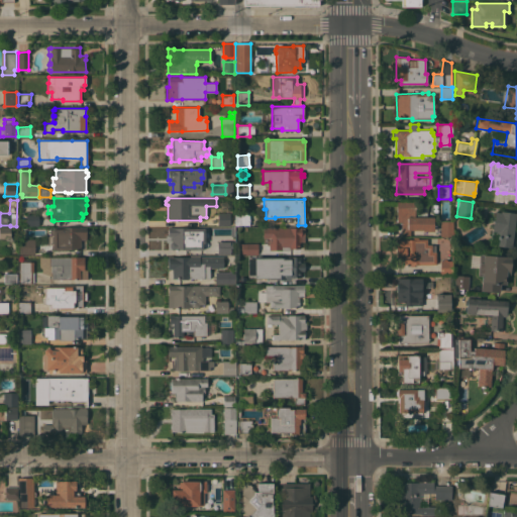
[(414,201),(414,211),(426,211),(426,216),(433,217),(433,230),(422,230),(422,229),(410,229),(410,235),(401,235),(401,222),(396,222),(396,201),(414,201)]
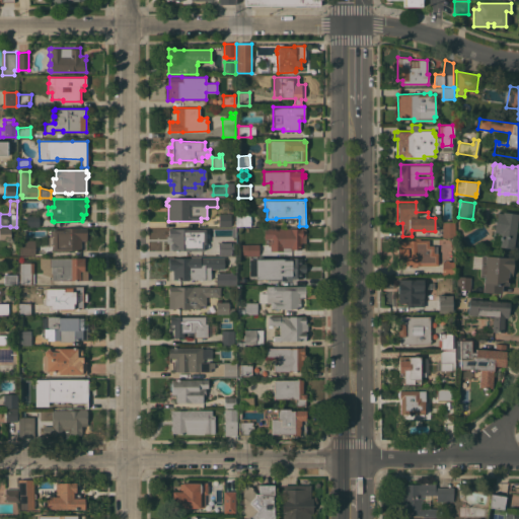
[(518,223),(516,223),(514,239),(518,240),(517,248),(491,244),(497,213),(502,213),(502,212),(517,214),(517,215),(518,215),(518,223)]
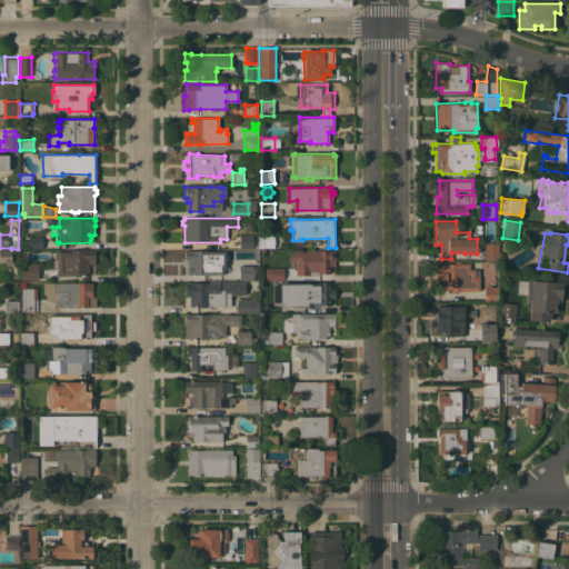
[(275,248),(259,248),(259,235),(275,235),(275,248)]
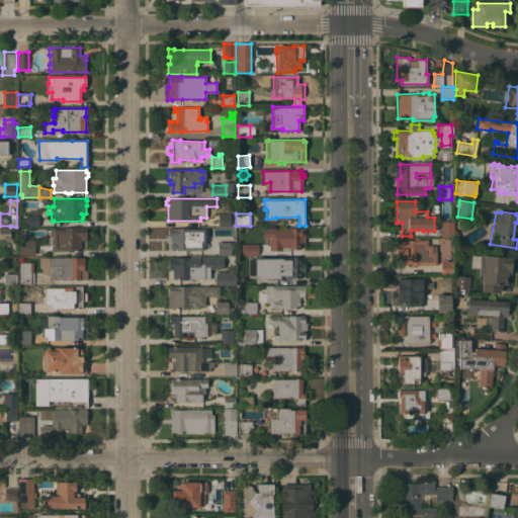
[(38,214),(38,226),(25,226),(26,214),(38,214)]
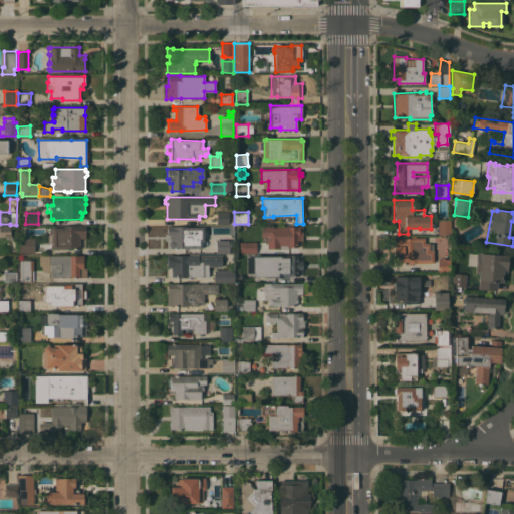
[(226,223),(214,224),(214,213),(226,213),(226,223)]
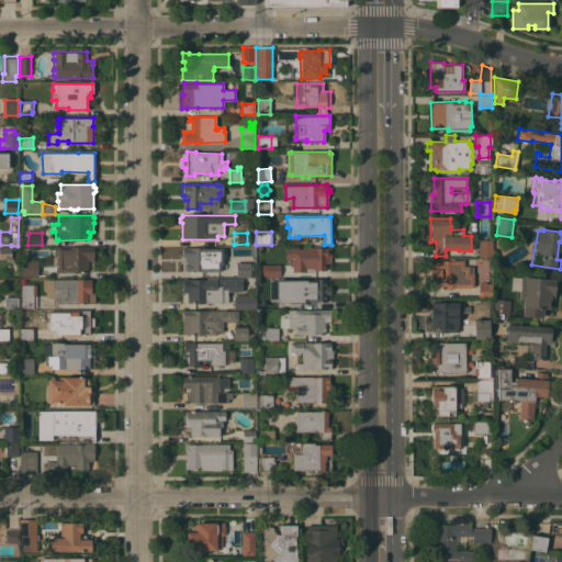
[(492,240),(493,257),(479,257),(479,240),(492,240)]
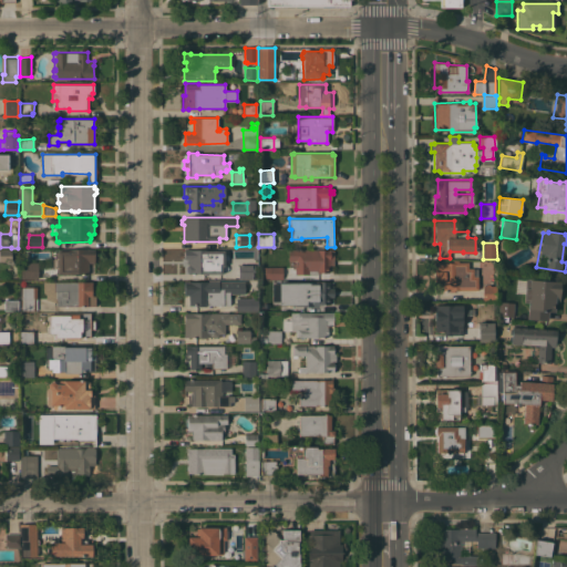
[(0,248),(11,248),(11,261),(0,261),(0,248)]
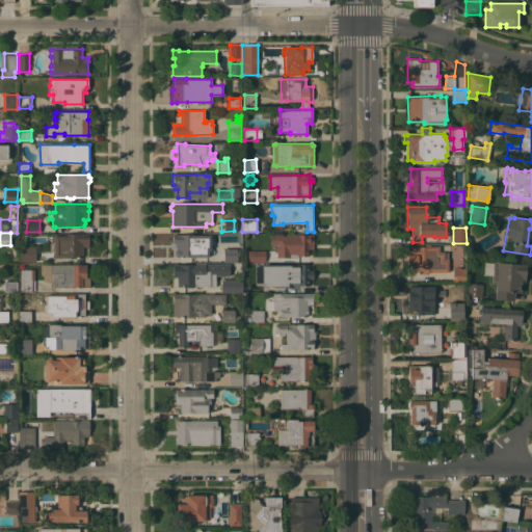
[(89,257),(54,258),(54,255),(50,255),(50,249),(50,241),(54,241),(54,234),(88,234),(89,257)]
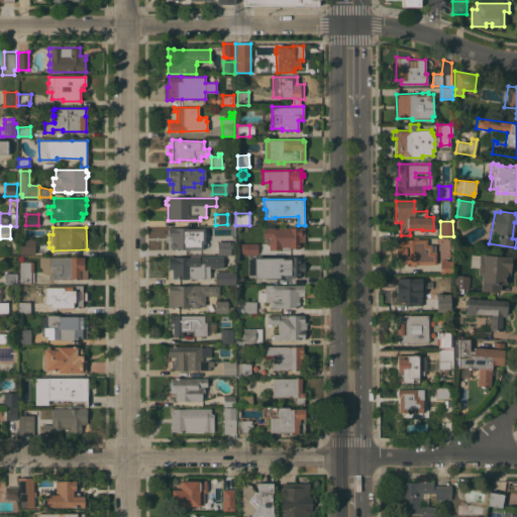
[(199,236),(201,236),(201,243),(199,243),(199,249),(188,249),(185,250),(180,250),(178,249),(172,249),(171,248),(169,246),(169,244),(170,242),(172,240),(171,240),(171,236),(168,236),(168,228),(199,227),(199,236)]
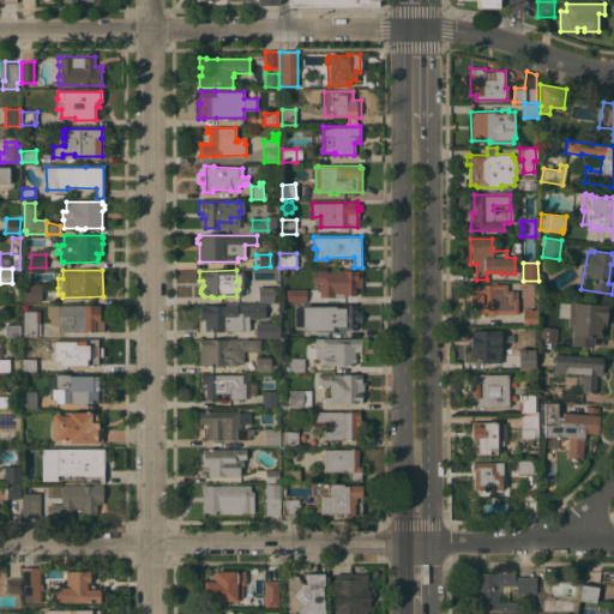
[(361,270),(361,287),(356,287),(356,295),(344,295),(344,298),(333,298),(333,296),(319,296),(319,288),(321,288),(321,283),(312,283),(312,270),(361,270)]
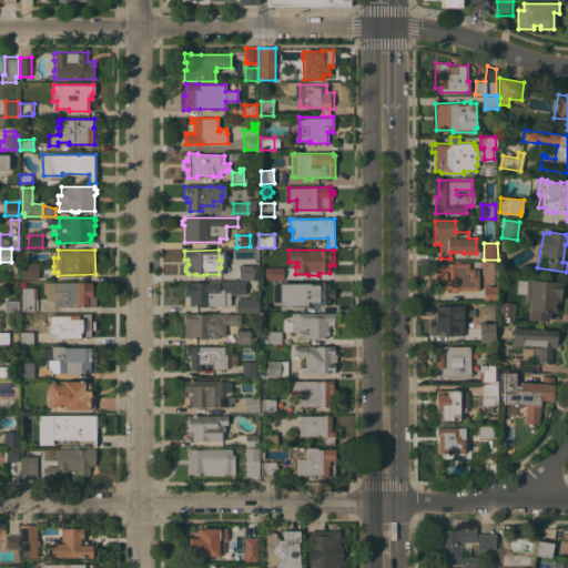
[(455,291),(455,292),(450,292),(450,291),(435,290),(435,262),(454,263),(454,261),(458,261),(458,263),(469,263),(469,269),(474,269),(478,269),(478,276),(479,276),(479,291),(455,291)]
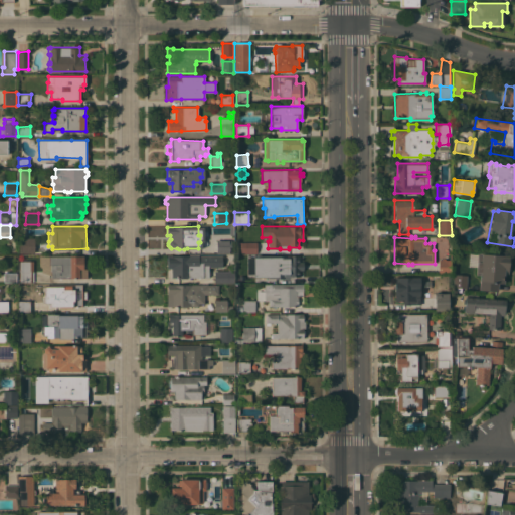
[(33,238),(33,253),(18,253),(18,238),(33,238)]
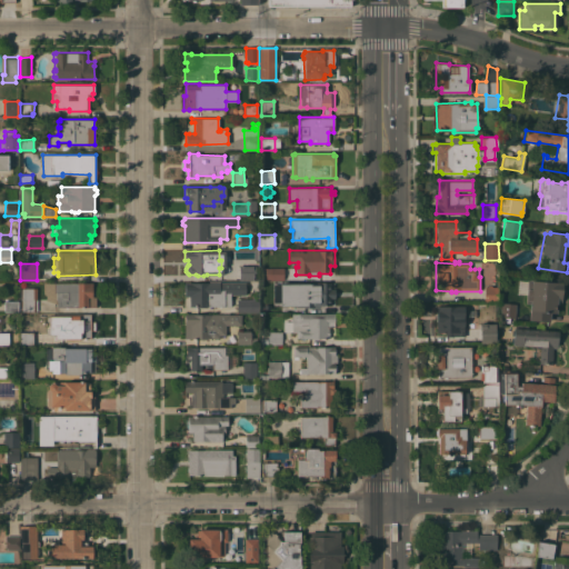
[(250,279),(237,280),(237,268),(250,268),(250,279)]
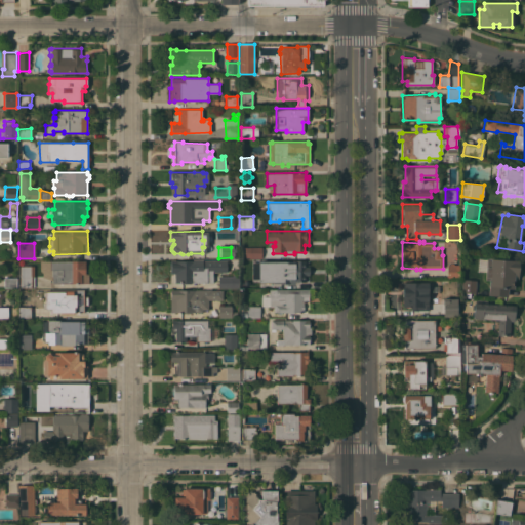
[(261,258),(249,258),(249,257),(242,257),(242,247),(249,247),(261,247),(261,258)]
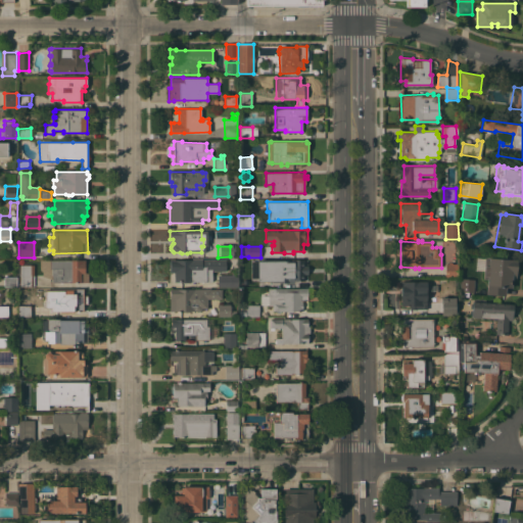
[(511,279),(511,284),(512,284),(511,287),(505,287),(505,295),(486,293),(487,276),(483,276),(484,266),(488,266),(488,257),(517,259),(517,262),(518,264),(517,269),(516,271),(516,278),(512,278),(512,279),(511,279)]
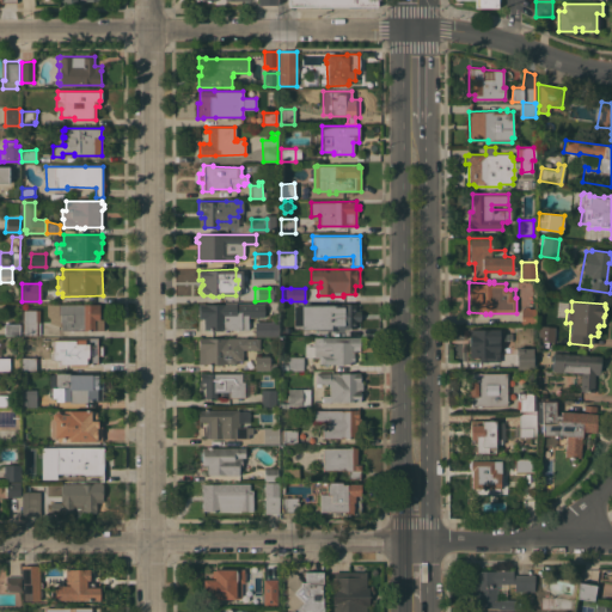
[(263,316),(248,317),(248,329),(222,330),(220,331),(215,331),(214,330),(203,329),(203,318),(199,318),(199,304),(263,303),(263,316)]
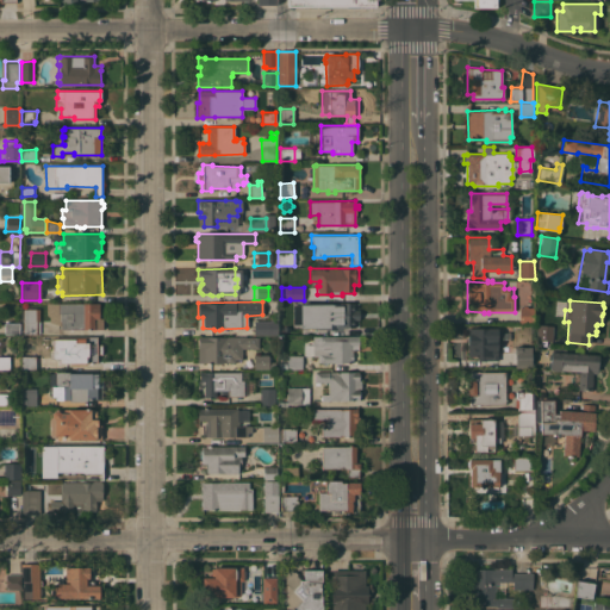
[(99,303),(99,318),(103,318),(103,329),(61,329),(61,325),(50,322),(50,317),(47,315),(47,303),(99,303)]
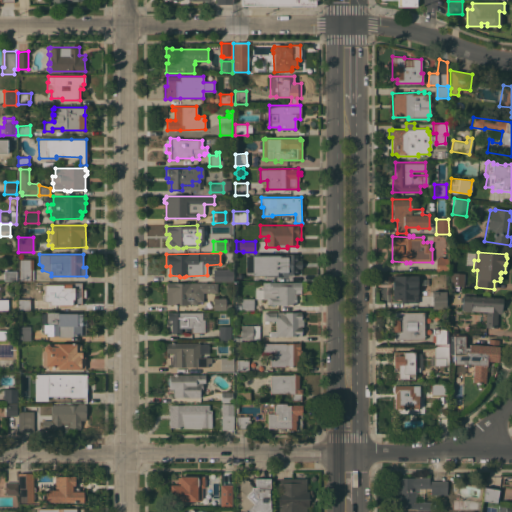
[(298,254),(298,260),(301,260),(301,268),(298,268),(298,274),(288,275),(288,276),(274,276),(274,275),(253,275),(252,255),(298,254)]
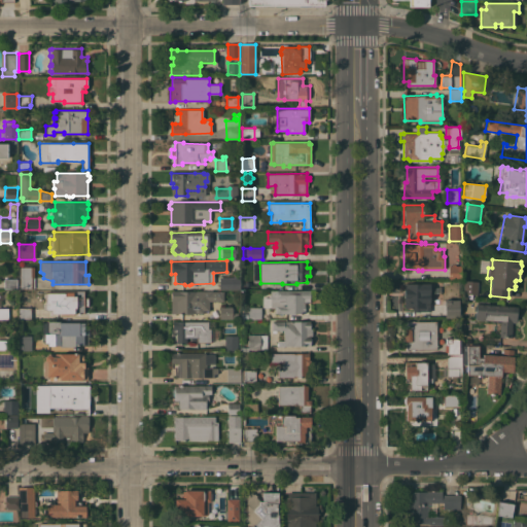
[(452,266),(452,264),(455,264),(455,266),(459,266),(459,279),(449,279),(449,266),(452,266)]
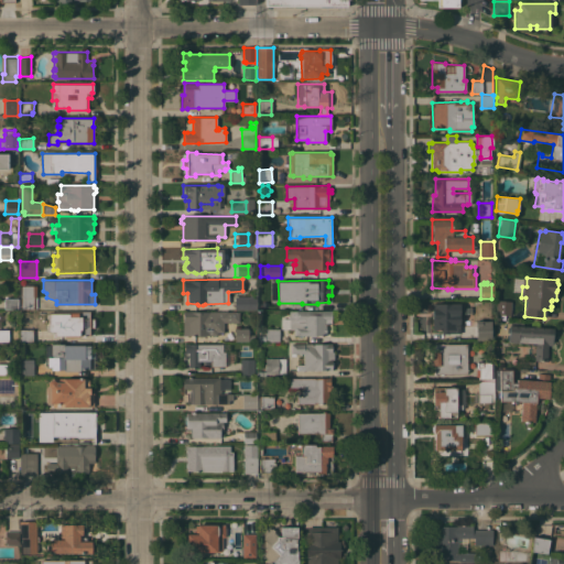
[(36,285),(36,296),(35,296),(35,308),(21,308),(21,285),(36,285)]
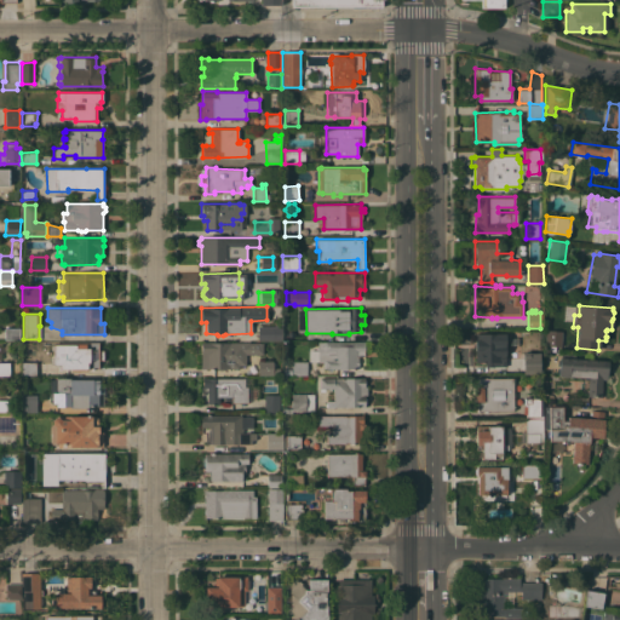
[(274,326),(274,323),(279,323),(279,326),(282,326),(282,340),(258,339),(258,326),(274,326)]
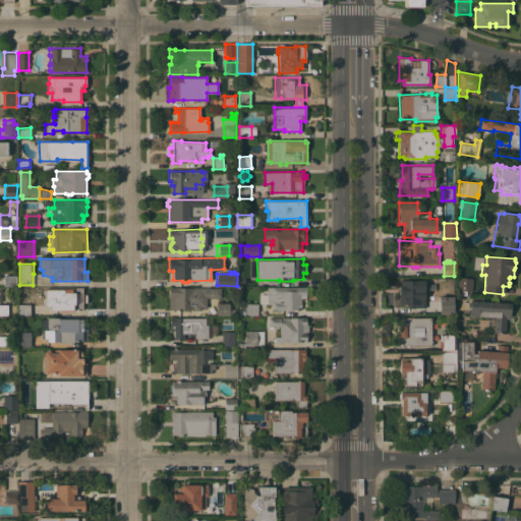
[(16,275),(16,286),(4,286),(4,275),(16,275)]
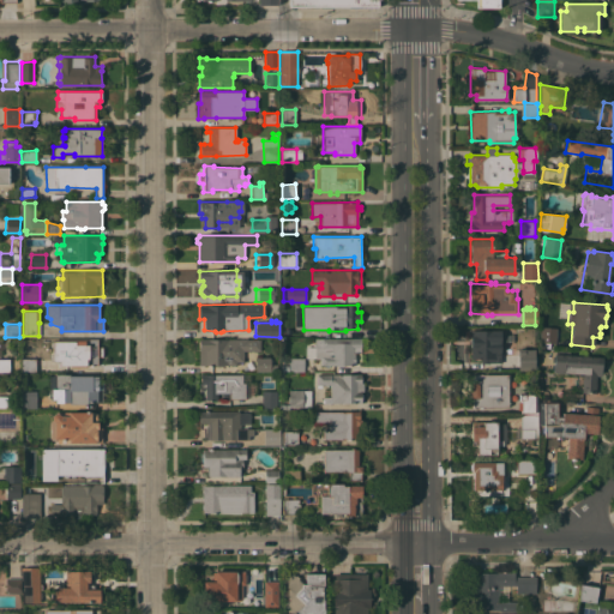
[(555,342),(551,342),(551,348),(540,347),(541,327),(557,327),(555,342)]
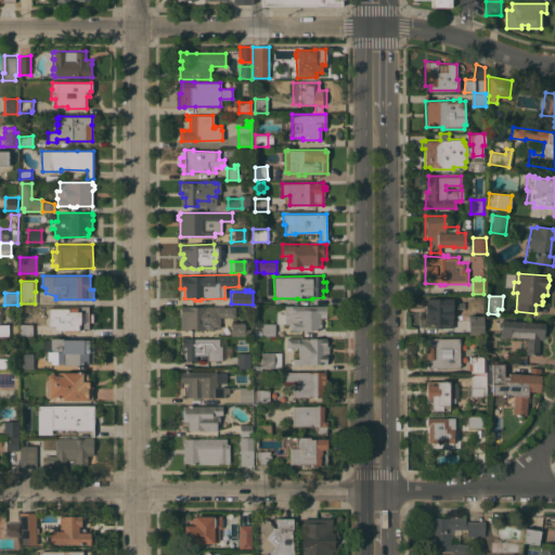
[(452,298),(453,327),(435,328),(435,324),(426,324),(425,299),(452,298)]
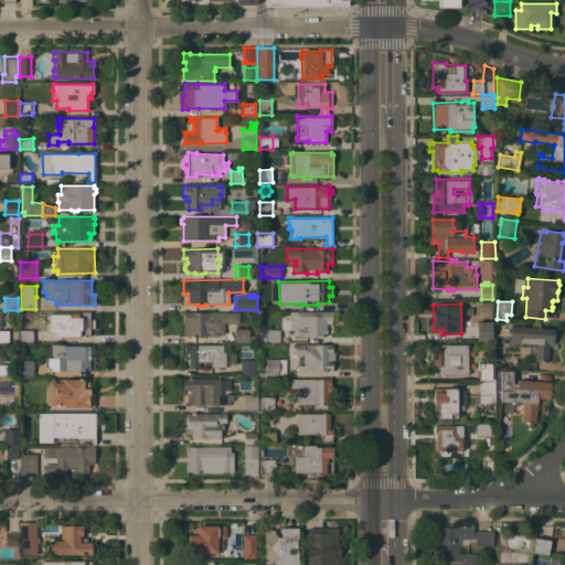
[(89,311),(89,319),(94,319),(94,328),(89,328),(89,336),(81,336),(81,337),(72,337),(61,337),(61,334),(52,334),(52,321),(44,321),(44,311),(89,311)]
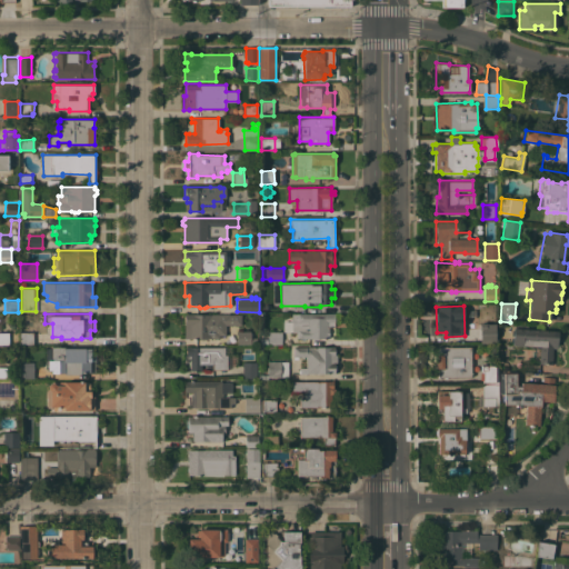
[(229,313),(229,316),(230,316),(230,322),(229,322),(229,330),(227,330),(227,332),(222,332),(222,337),(219,337),(219,338),(207,338),(206,339),(203,339),(201,339),(200,338),(185,338),(185,313),(229,313)]
